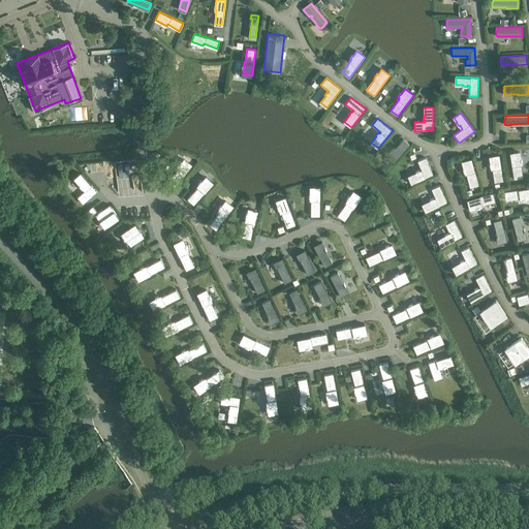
[(521,158),(520,152),(509,154),(514,180),(523,178),(521,164),(522,164),(522,162),(523,162),(522,158),(521,158)]
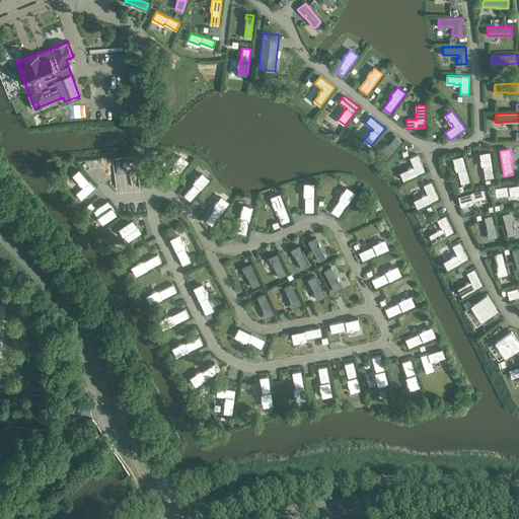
[(485,179),(494,177),(490,152),(480,154),(482,160),(480,160),(480,164),(482,163),(483,165),(485,179)]
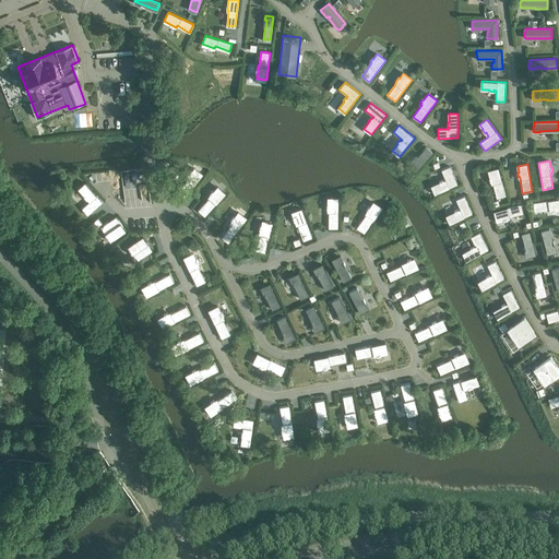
[(458,185),(450,166),(441,170),(445,180),(443,181),(443,180),(439,181),(440,182),(431,186),(436,194),(458,185)]
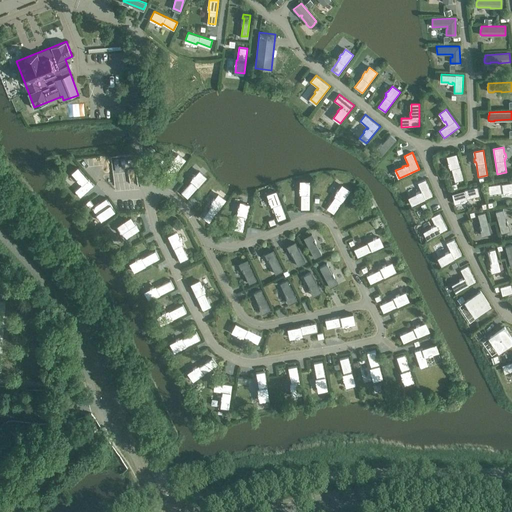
[(168,182),(186,160),(178,154),(175,158),(174,157),(172,160),(173,160),(172,162),(161,177),(168,182)]
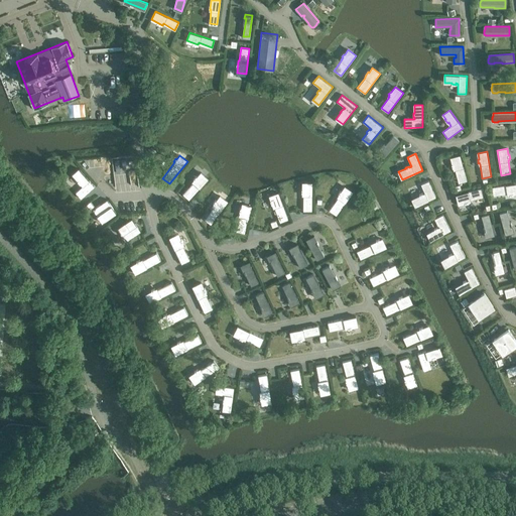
[(468,180),(461,155),(450,158),(453,164),(452,164),(453,167),(454,167),(454,169),(455,169),(459,183),(468,180)]
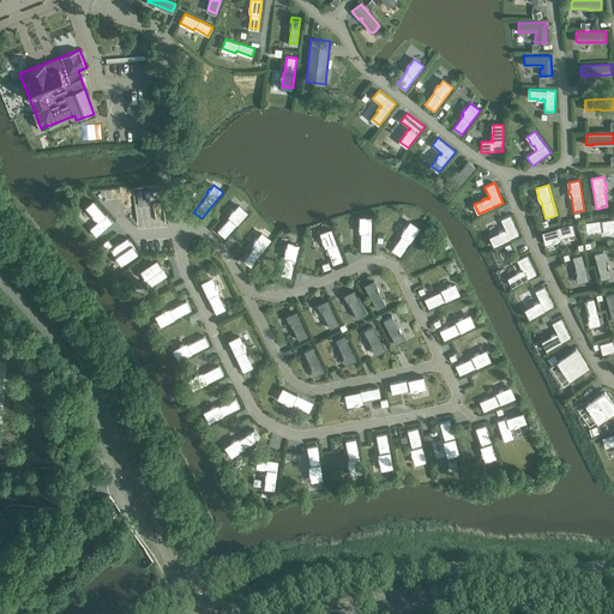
[(96,236),(113,222),(94,200),(86,208),(94,215),(92,216),(95,218),(96,218),(98,221),(90,229),(96,236)]
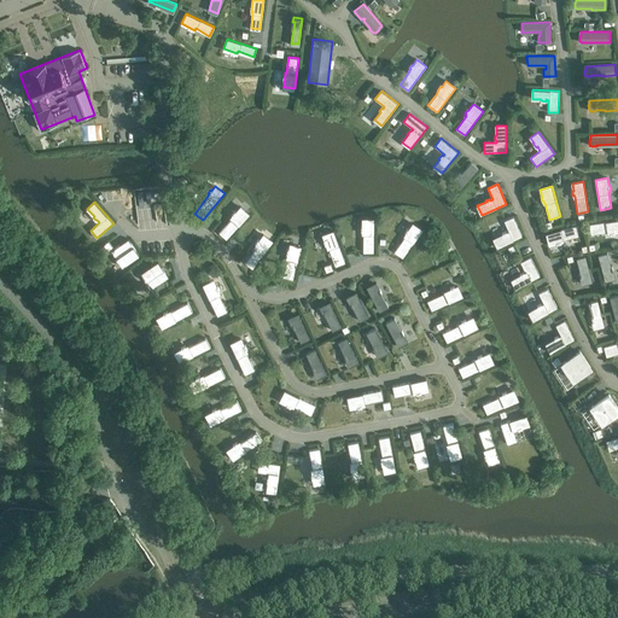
[(227,240),(249,215),(240,207),(235,213),(234,211),(232,215),(233,215),(231,217),(232,217),(219,233),(227,240)]
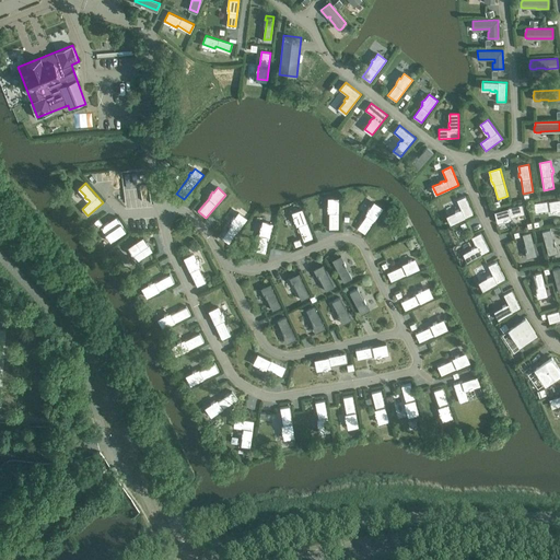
[(474,214),(465,196),(456,200),(461,210),(459,211),(458,210),(455,211),(455,212),(447,216),(451,224),(474,214)]
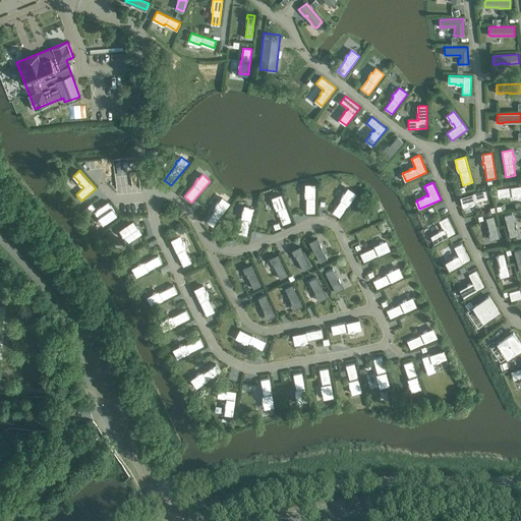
[(315,214),(315,184),(305,184),(305,191),(304,191),(304,194),(305,194),(305,197),(306,197),(306,214),(315,214)]
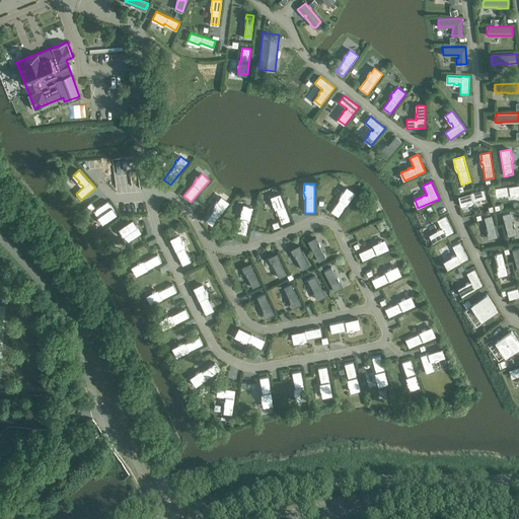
[(518,183),(495,188),(496,197),(510,195),(510,196),(513,195),(513,196),(516,196),(516,195),(518,194),(518,183)]
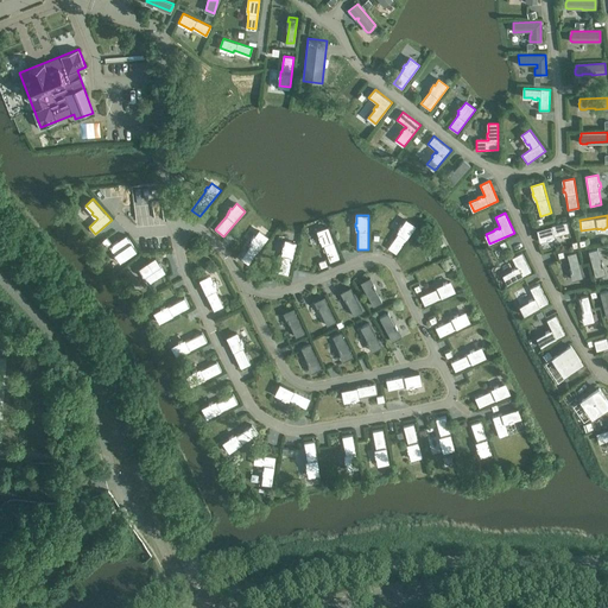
[(397,254),(416,227),(406,220),(401,226),(398,229),(399,229),(398,233),(387,248),(397,254)]
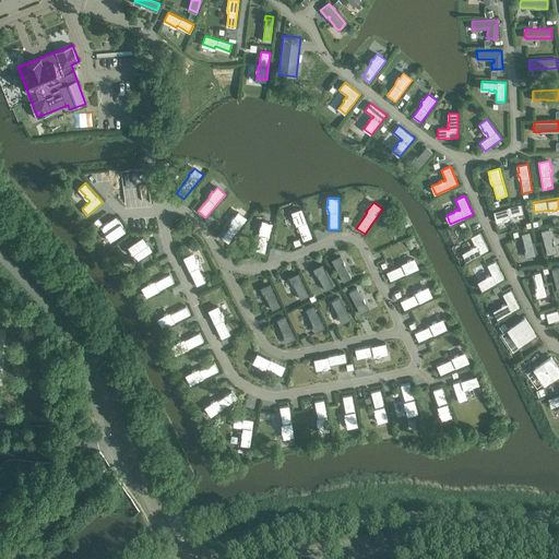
[(523,213),(521,203),(495,211),(497,221),(503,219),(503,221),(508,219),(507,218),(510,217),(523,213)]
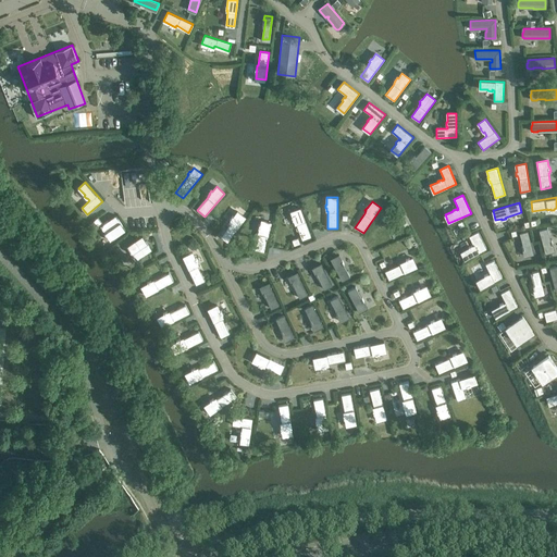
[(311,237),(301,208),(292,212),(293,217),(292,217),(293,220),(294,220),(295,222),(296,222),(302,240),(311,237)]
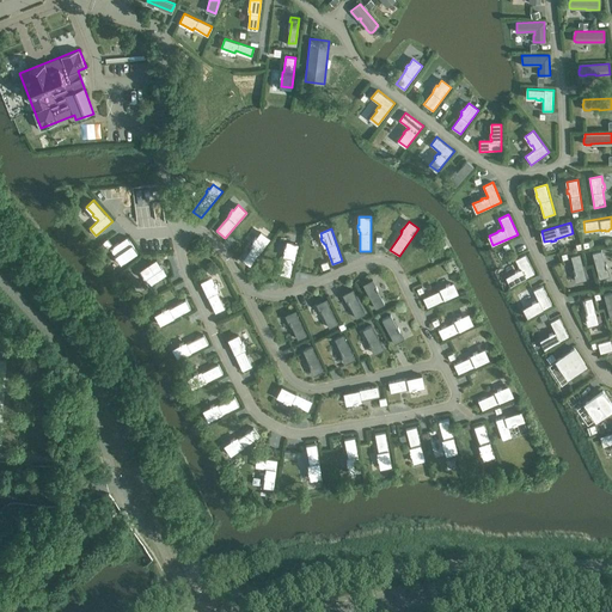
[(250,267),(270,239),(261,232),(257,238),(256,238),(254,242),(252,244),(242,261),(250,267)]
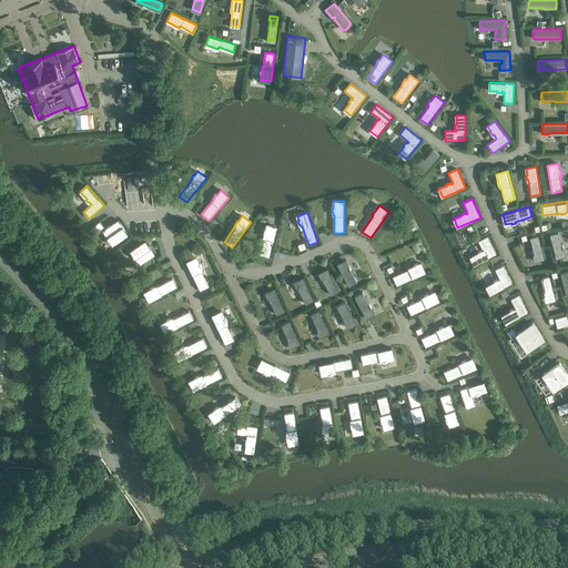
[(112,245),(128,234),(118,220),(102,231),(107,237),(109,241),(112,245)]
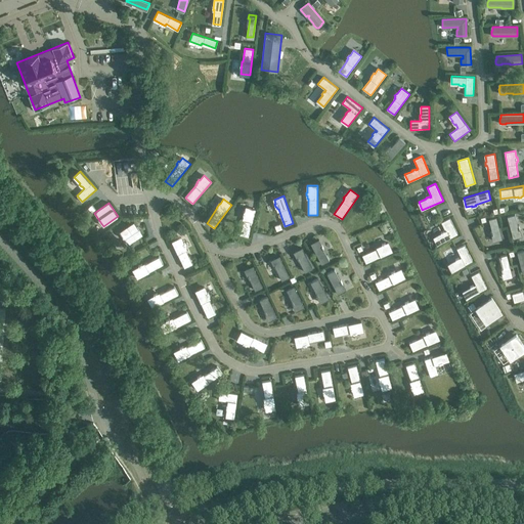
[(239,235),(249,237),(256,210),(246,207),(245,212),(244,211),(243,215),(244,215),(244,217),(244,218),(239,235)]
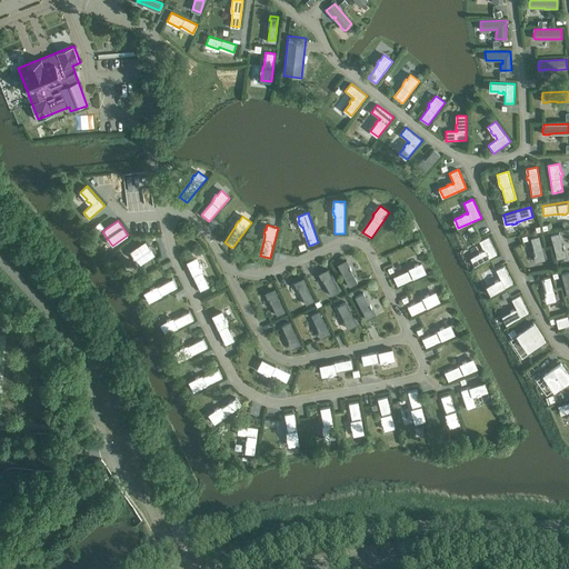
[(562,246),(559,232),(550,235),(557,259),(567,256),(563,246),(562,246)]
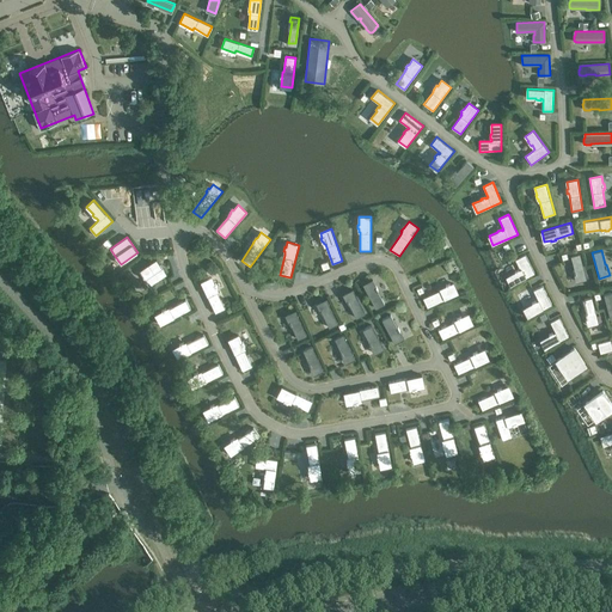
[(536,274),(526,254),(516,258),(521,269),(520,270),(519,269),(515,271),(515,273),(507,276),(512,286),(536,274)]
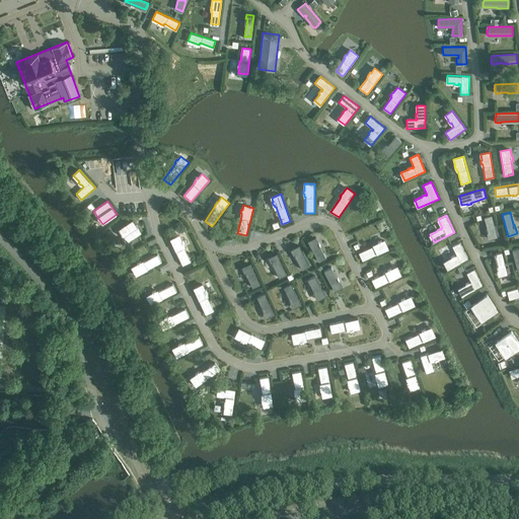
[(484,217),(488,229),(487,229),(489,238),(498,236),(492,215),(484,217)]
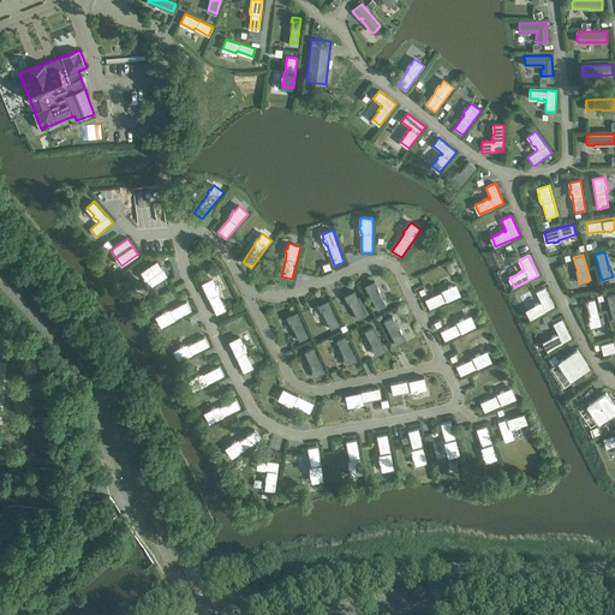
[(150,287),(168,276),(157,260),(139,272),(143,276),(145,280),(150,287)]
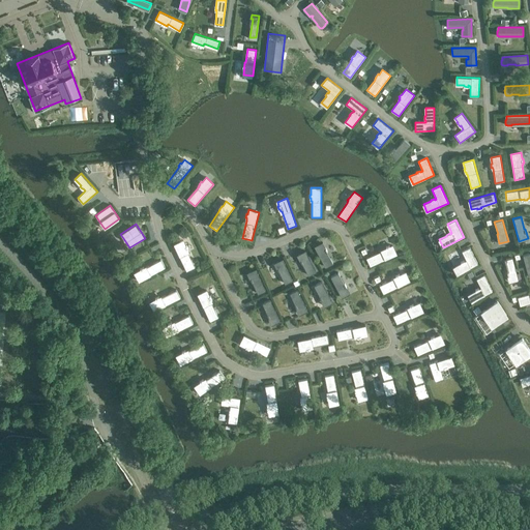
[(174,244),(186,271),(195,267),(187,253),(188,252),(187,249),(188,248),(186,245),(185,246),(183,240),(174,244)]
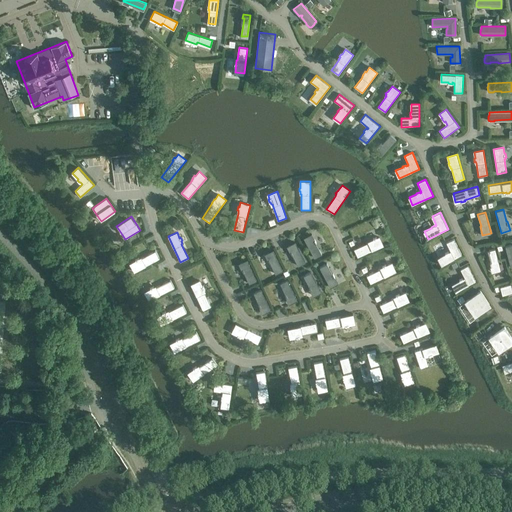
[(304,238),(314,258),(322,254),(316,243),(312,234),(304,238)]
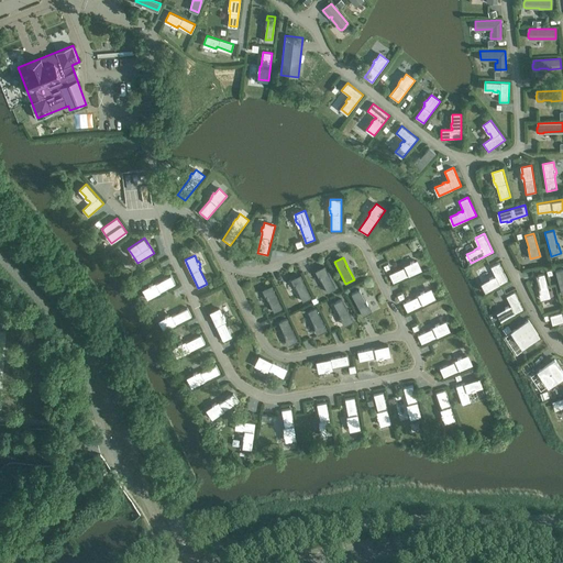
[(389,274),(393,283),(421,271),(417,261),(415,262),(414,261),(410,263),(405,266),(389,274)]
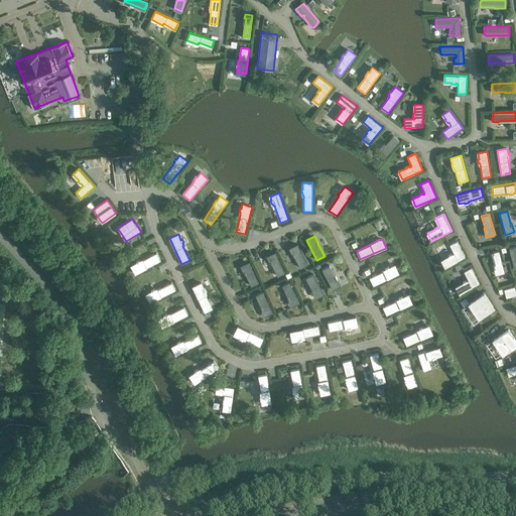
[(466,257),(458,241),(449,245),(454,254),(453,254),(452,253),(448,255),(448,256),(441,260),(445,267),(466,257)]
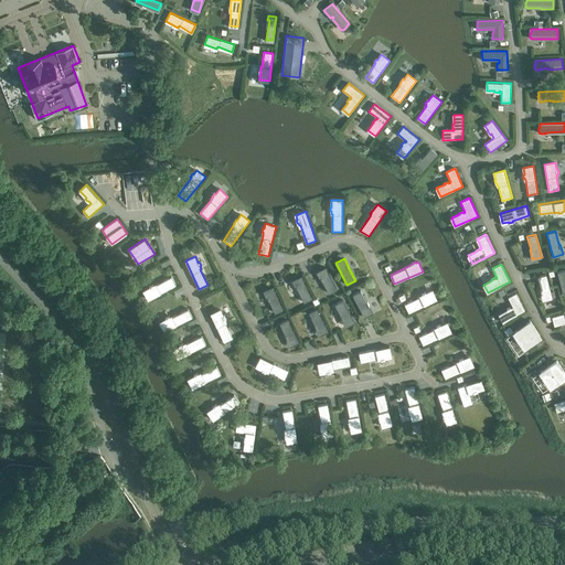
[(329,294),(337,289),(326,267),(317,272),(322,281),(329,294)]
